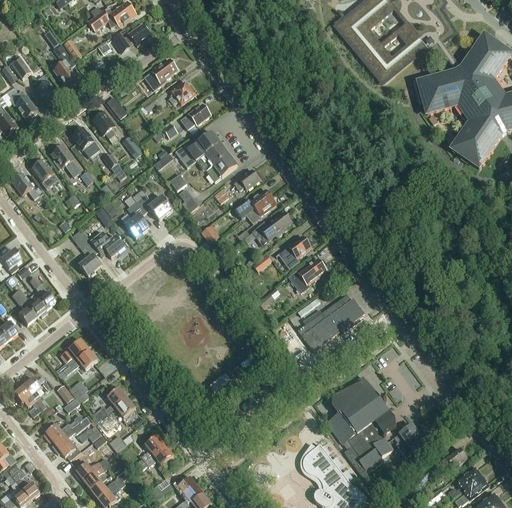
[(55,0),(60,8),(63,5),(66,8),(70,5),(68,2),(70,0),(55,0)]
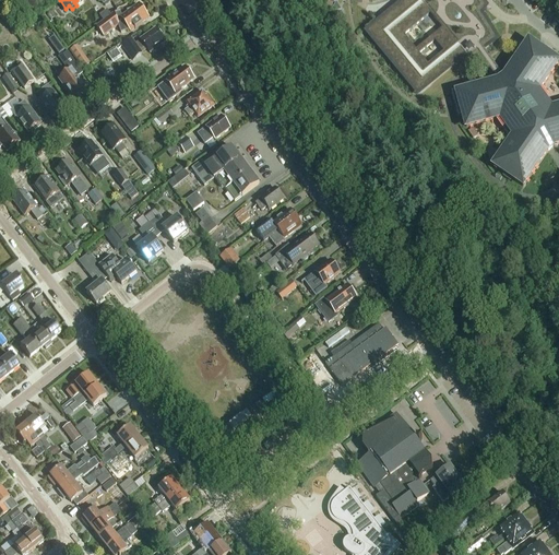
[(335,0),(331,7),(332,9),(341,8),(335,0)]
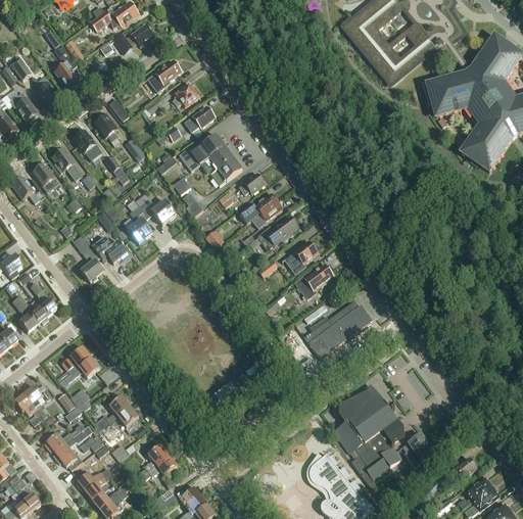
[(352,37),(391,84),(432,50),(437,56),(445,49),(446,51),(448,53),(463,74),(438,81),(437,80),(422,84),(429,107),(433,105),(436,116),(465,108),(478,128),(462,152),(472,159),(470,161),(478,167),(479,164),(489,172),(512,138),(517,134),(518,134),(522,132),(522,97),(519,99),(505,80),(522,55),(512,48),(513,46),(507,41),(505,43),(496,37),(494,36),(493,37),(471,69),(452,42),(459,37),(464,34),(462,30),(460,27),(458,22),(456,19),(454,16),(450,12),(448,9),(454,3),(450,0),(375,0),(344,27),(352,37)]
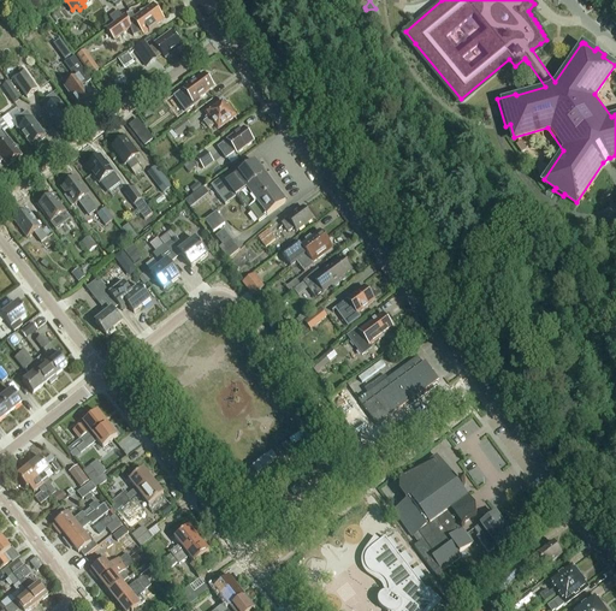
[(144,31),(149,28),(149,29),(157,23),(157,22),(164,17),(153,1),(135,15),(134,10),(126,12),(126,11),(106,27),(114,37),(131,24),(134,33),(143,30),(144,31)]
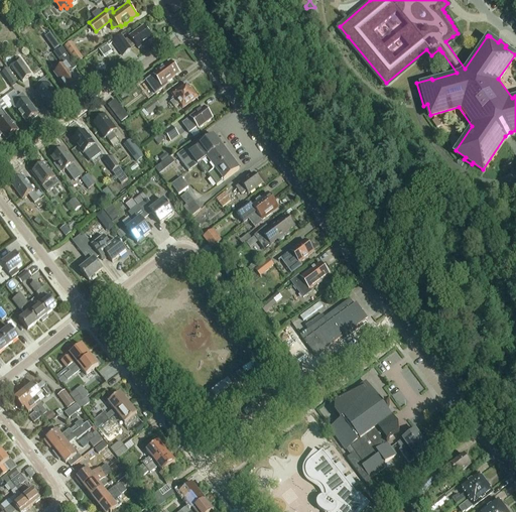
[(96,13),(104,9),(101,5),(94,8),(96,13)]
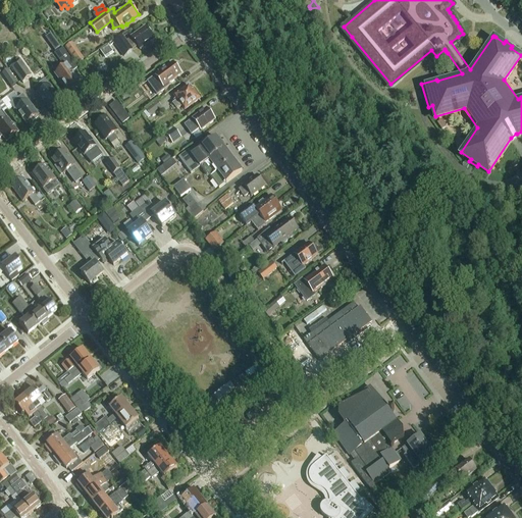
[(133,47),(138,43),(140,47),(155,37),(146,24),(132,35),(133,35),(127,39),(123,33),(115,38),(125,52),(133,47)]
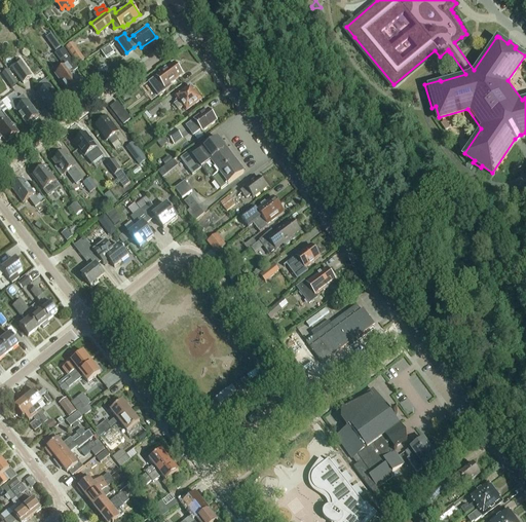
[(77,61),(84,56),(72,39),(65,44),(77,61)]
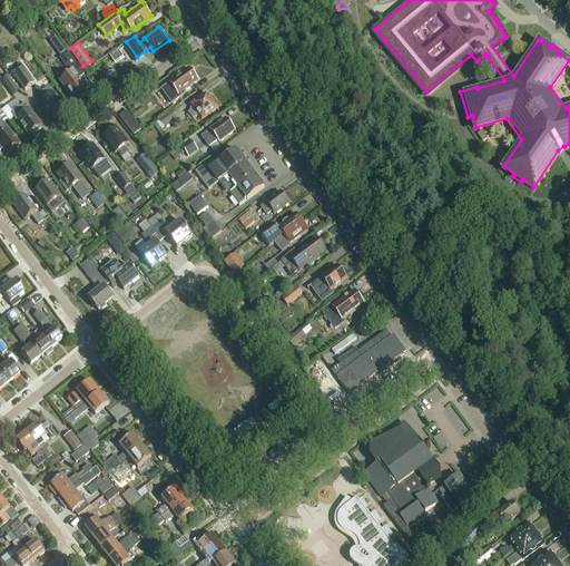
[(114,50),(118,56),(125,51),(120,46),(114,50)]
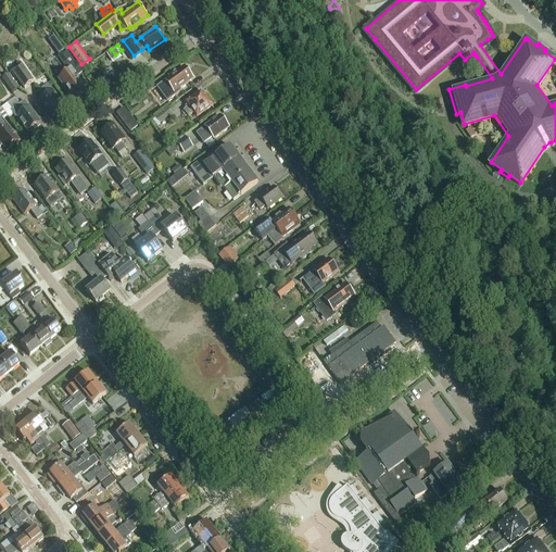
[(68,67),(58,76),(63,83),(73,96),(74,96),(74,97),(80,92),(80,91),(87,86),(81,78),(81,77),(79,73),(78,74),(77,73),(81,70),(66,49),(63,52),(63,51),(59,54),(68,67)]
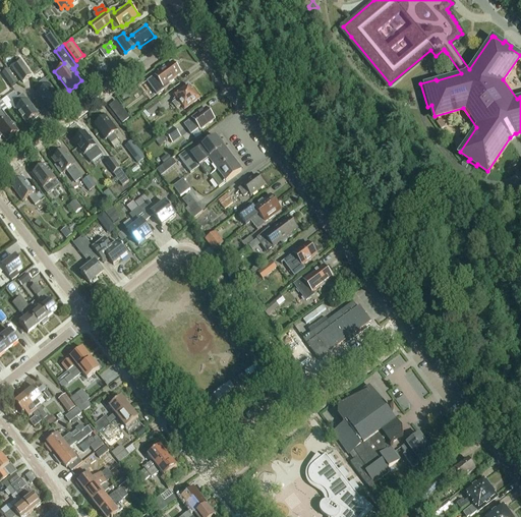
[(20,57),(14,61),(11,63),(22,79),(32,72),(20,57)]
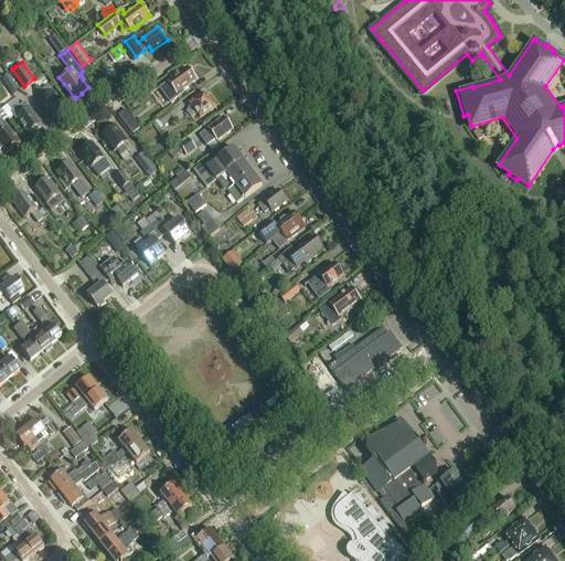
[(159,86),(169,101),(184,91),(182,87),(196,77),(188,65),(179,71),(179,70),(171,75),(172,75),(166,81),(159,86)]
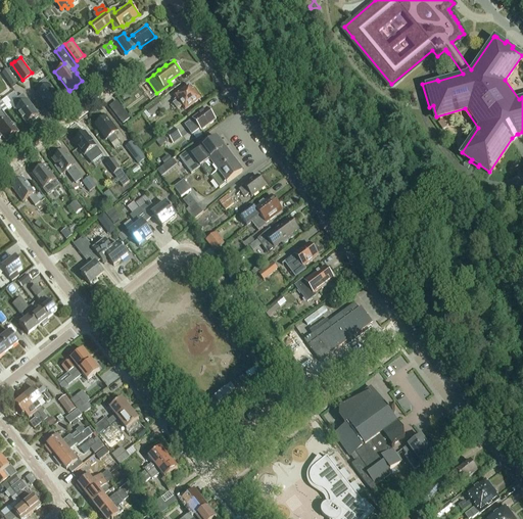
[(7,66),(1,71),(11,84),(17,80),(7,66)]
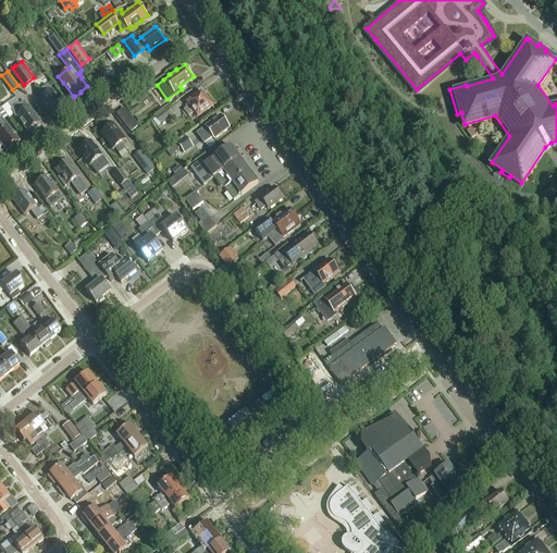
[(49,82),(37,89),(41,97),(40,98),(52,113),(65,105),(49,82)]
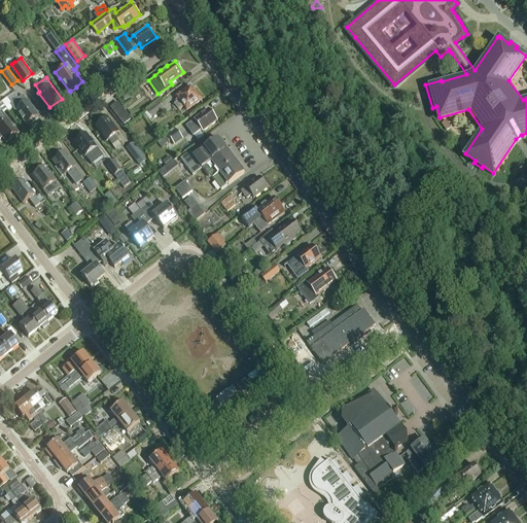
[(179,108),(184,104),(187,108),(202,97),(191,83),(177,94),(179,98),(174,102),(179,108)]
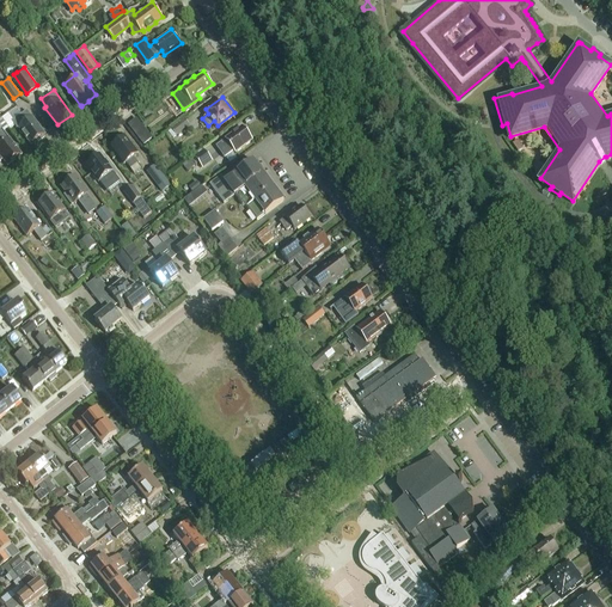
[(46,132),(28,108),(22,111),(17,105),(7,112),(17,126),(19,124),(31,142),(46,132)]
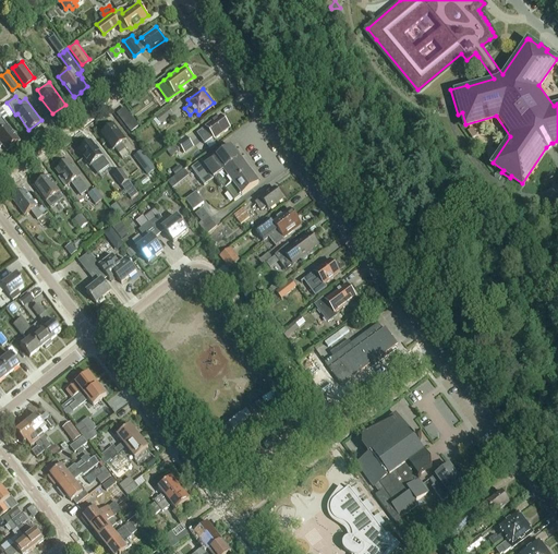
[(154,118),(157,122),(172,110),(168,105),(156,113),(157,115),(154,118)]
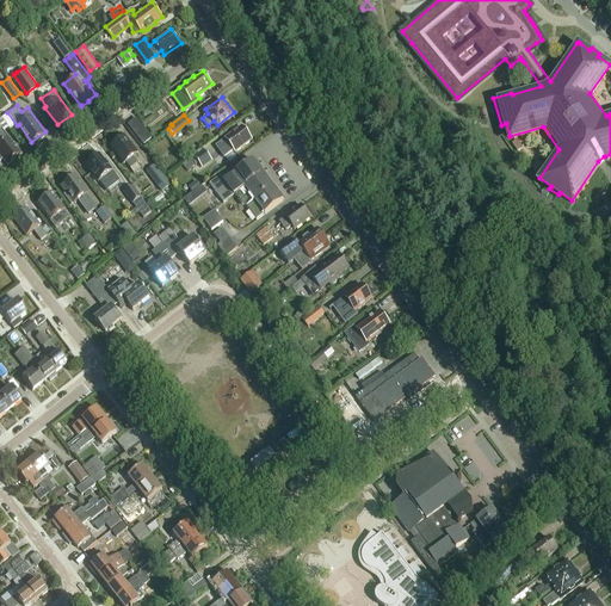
[(142,122),(134,129),(142,141),(150,134),(142,122)]
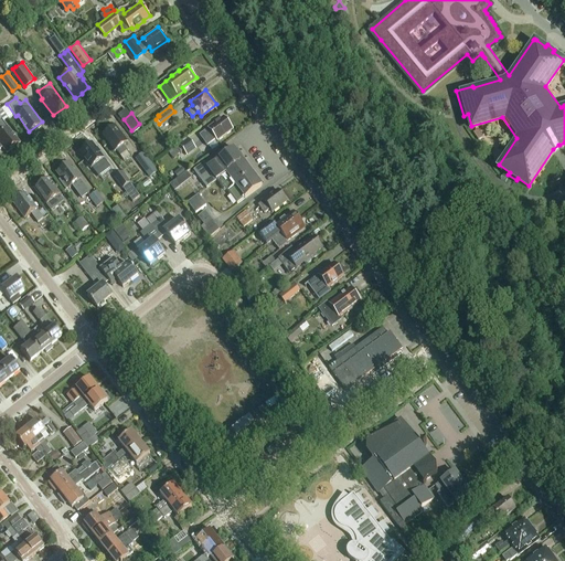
[(217,136),(220,137),(233,127),(224,115),(200,133),(208,143),(217,136)]
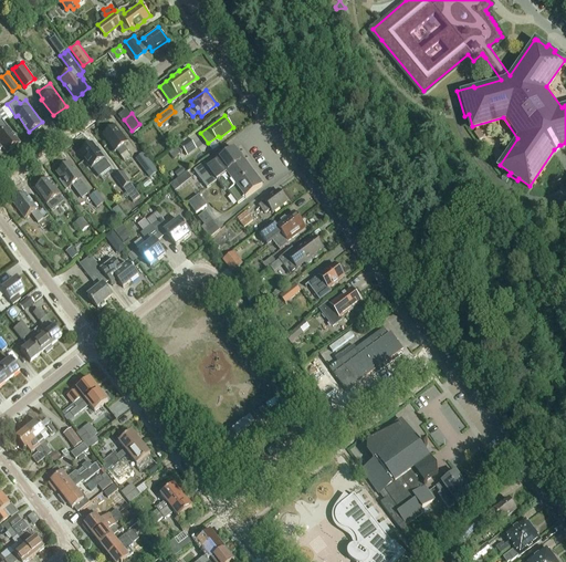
[(0,147),(3,145),(8,149),(20,141),(1,116),(0,117),(0,147)]
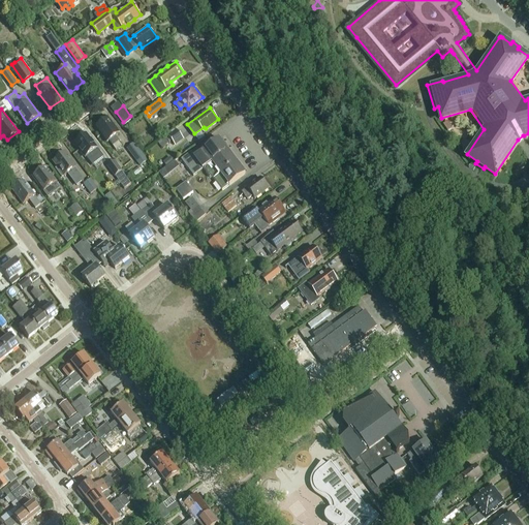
[(110,139),(113,144),(119,139),(116,133),(119,131),(107,117),(96,125),(107,140),(110,139)]
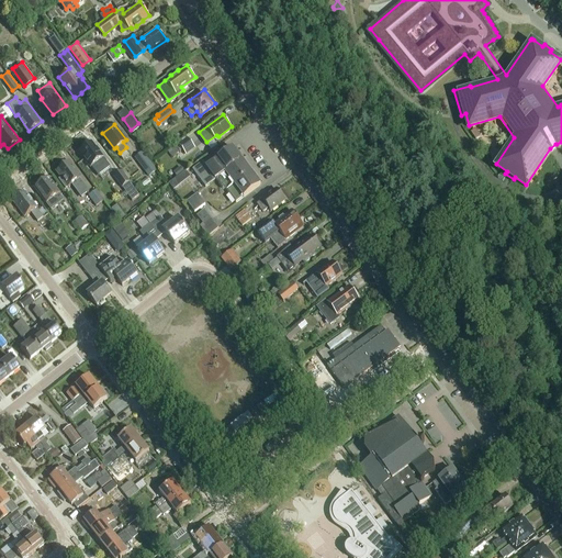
[(178,140),(167,147),(171,154),(182,146),(186,151),(194,144),(187,134),(179,141),(178,140)]
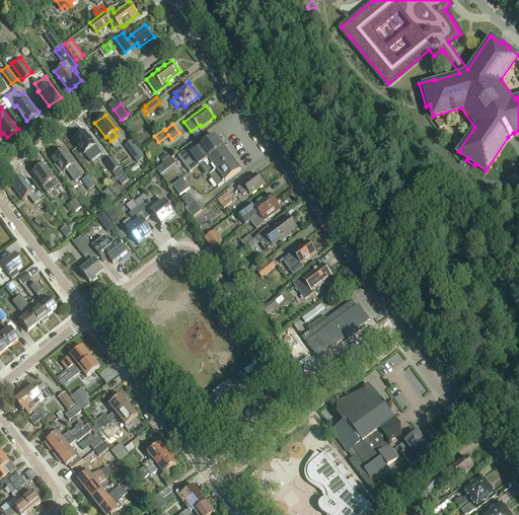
[(101,151),(95,143),(86,129),(74,138),(84,151),(86,149),(92,158),(101,151)]
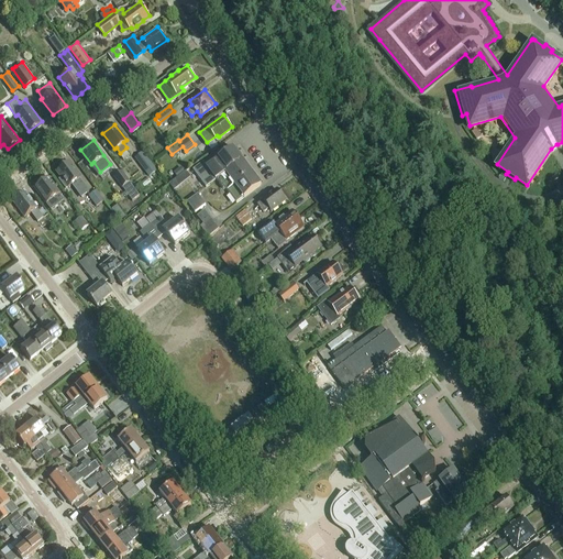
[(233,144),(216,157),(207,164),(203,159),(192,166),(206,184),(216,176),(242,156),(233,144)]
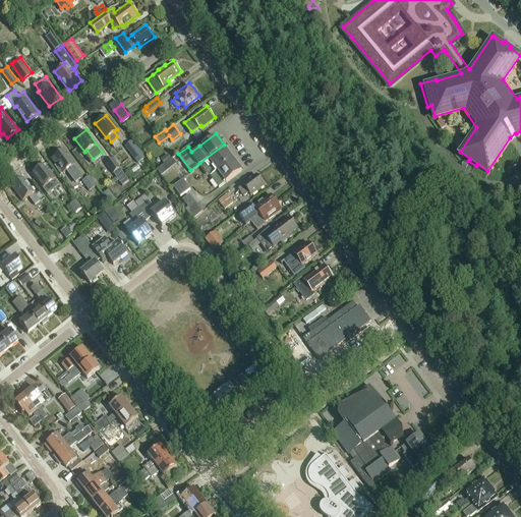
[(131,137),(124,144),(138,161),(146,156),(131,137)]
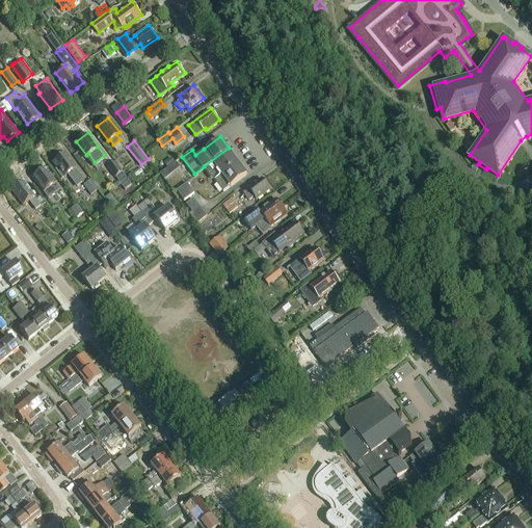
[(212,175),(214,177),(238,159),(229,148),(204,166),(211,176),(212,175)]
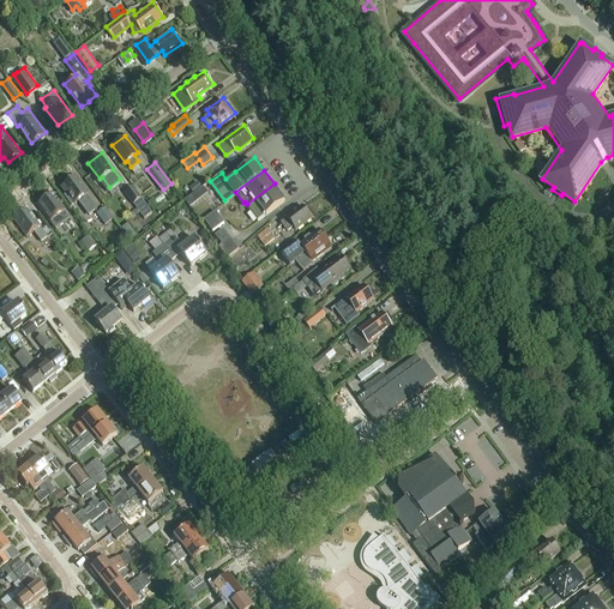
[(84,205),(89,212),(97,206),(86,192),(89,191),(76,174),(61,185),(66,191),(64,192),(71,203),(73,200),(74,202),(79,198),(84,205)]
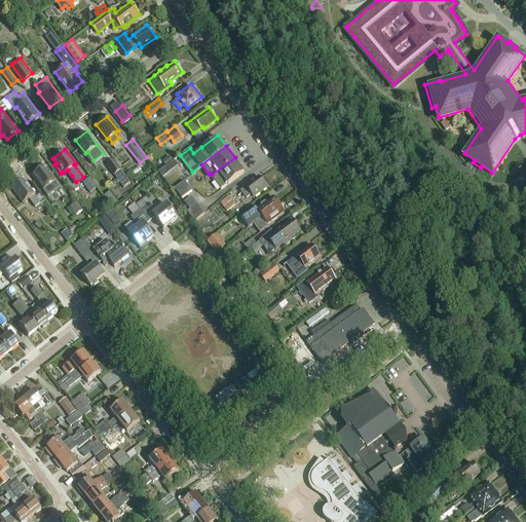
[(170,153),(162,158),(165,162),(172,158),(173,157),(170,153)]
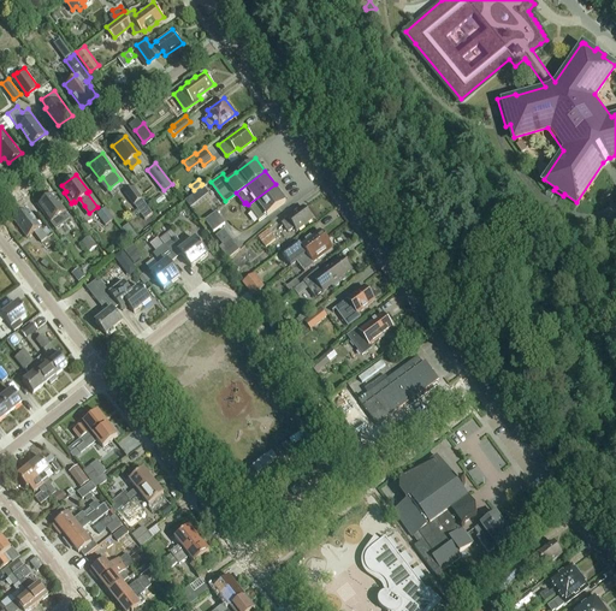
[(135,182),(124,190),(144,217),(152,211),(140,194),(142,191),(135,182)]
